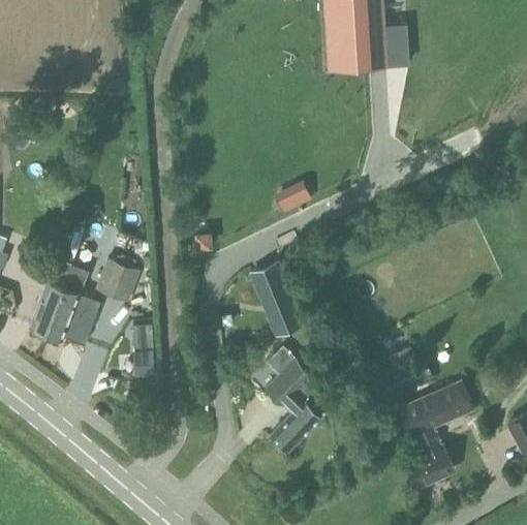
[(384,67),(379,0),(323,0),(329,70),(384,67)]
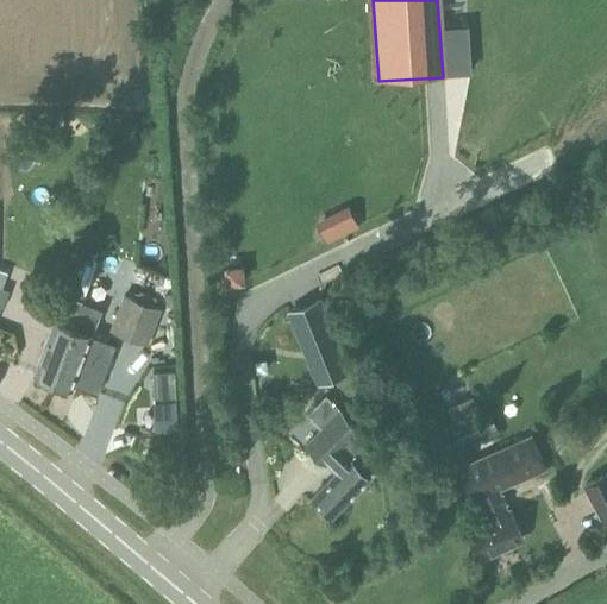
[(337,243),(357,232),(357,231),(354,224),(346,209),(314,226),(320,239),(324,246),(325,247),(337,243)]
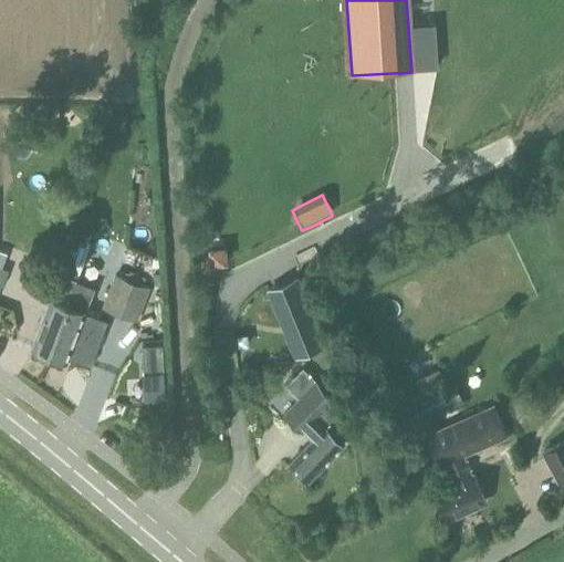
[(208,269),(226,268),(225,258),(225,250),(210,251),(207,251),(208,269)]
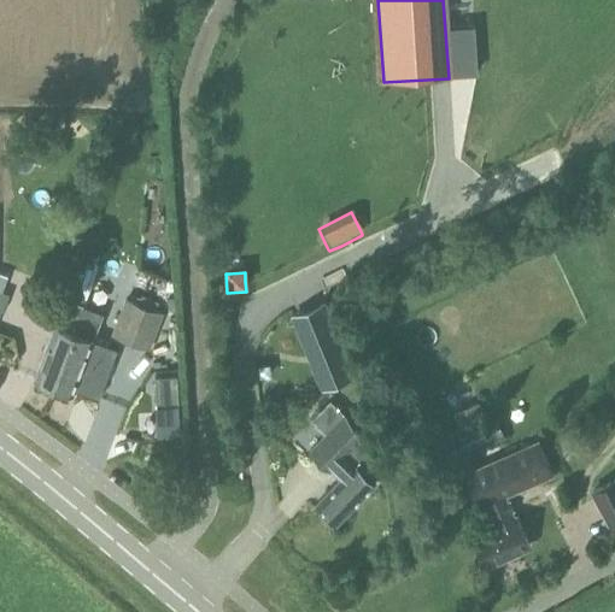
[(74,336),(85,311),(47,296),(36,324),(53,330),(33,383),(52,390),(74,336)]
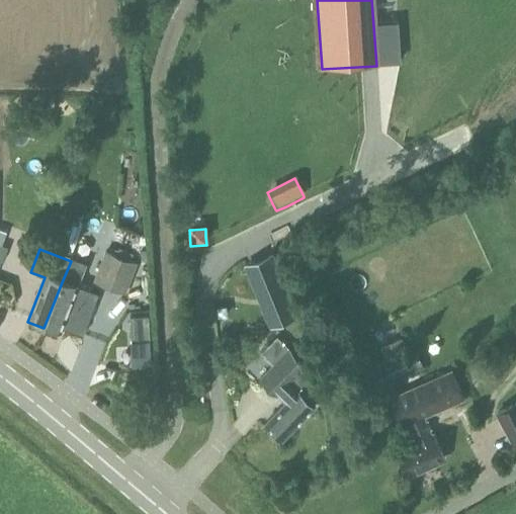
[(124,296),(137,266),(104,253),(92,284),(124,296)]
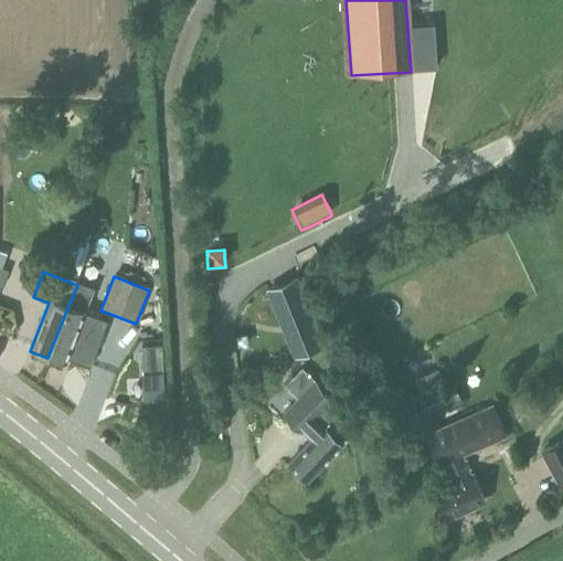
[(322,347),(296,282),(272,292),(298,357),(322,347)]
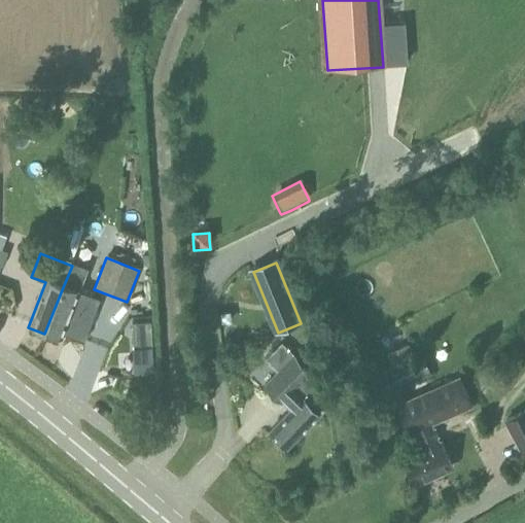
[(83,344),(99,302),(79,294),(88,272),(72,266),(63,287),(44,334),(62,340),(63,337),(83,344)]
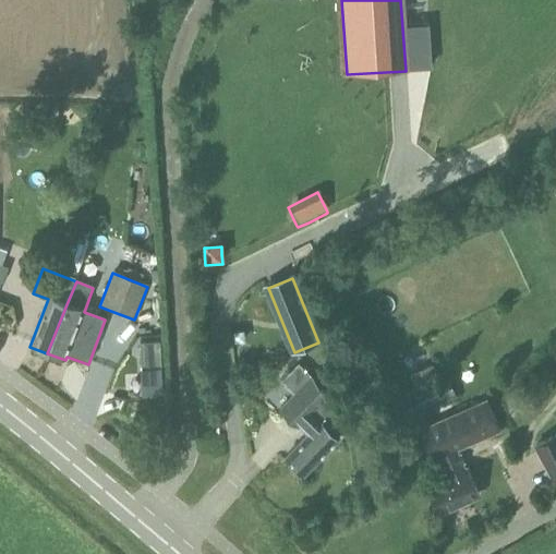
[(400,422),(455,400),(444,378),(391,400),(400,422)]
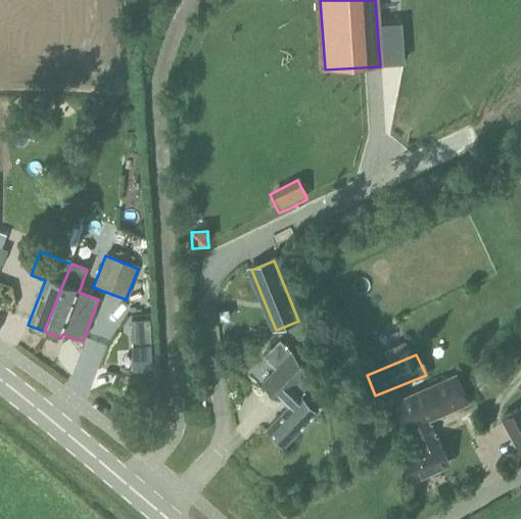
[(311,386),(300,397),(292,389),(308,373),(289,357),(262,386),(280,403),(282,400),(289,407),(268,430),(286,446),(317,413),(311,407),(321,395),(311,386)]
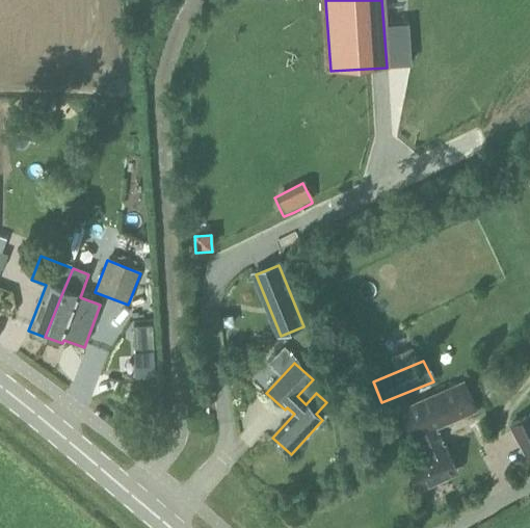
[(435,440),(436,438),(433,430),(474,413),(464,388),(402,414),(414,439),(417,438),(420,444),(423,445),(425,449),(423,451),(426,458),(407,467),(418,492),(454,476),(444,451),(443,451),(440,445),(436,444),(435,440)]
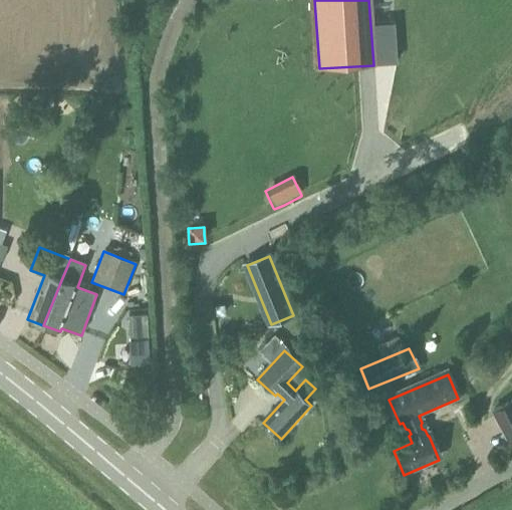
[(511,400),(488,413),(507,449),(511,446),(511,400)]
